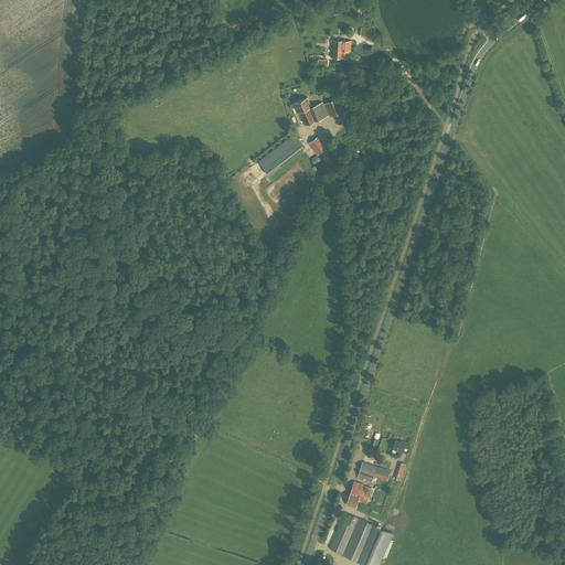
[(375,29),(361,28),(361,38),(374,38),(375,29)]
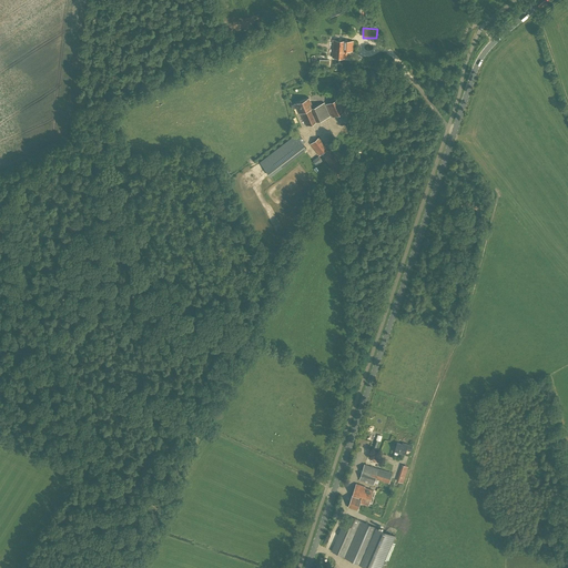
[(348,51),(353,51),(354,41),(334,40),(332,57),(347,58),(348,51)]
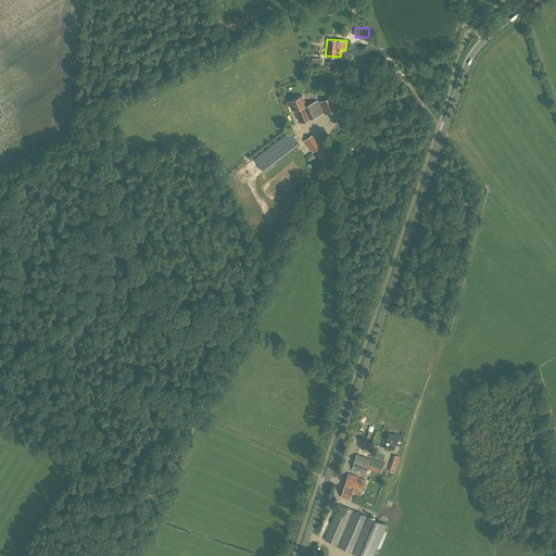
[(332,95),(319,102),(326,115),(339,109),(332,95)]
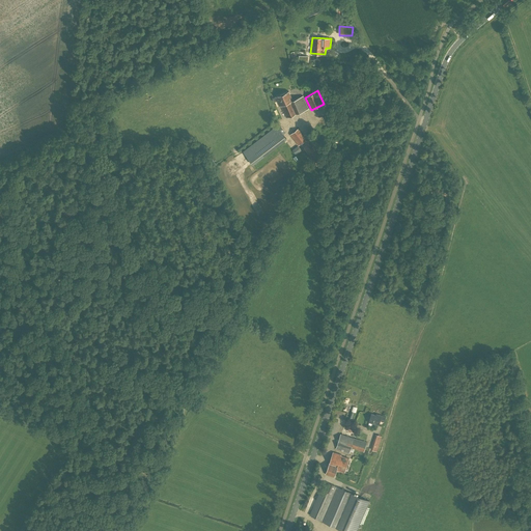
[(277,101),(279,106),(281,105),(286,117),(309,109),(303,95),(292,100),(289,91),(272,99),(274,102),(277,101)]
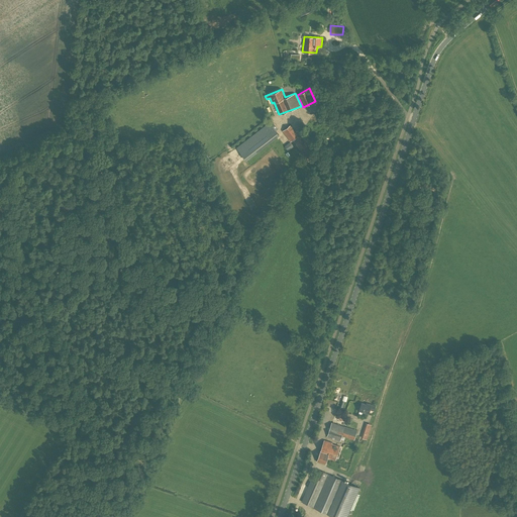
[(272,120),(236,147),(246,161),(280,135),(276,130),(278,128),(272,120)]
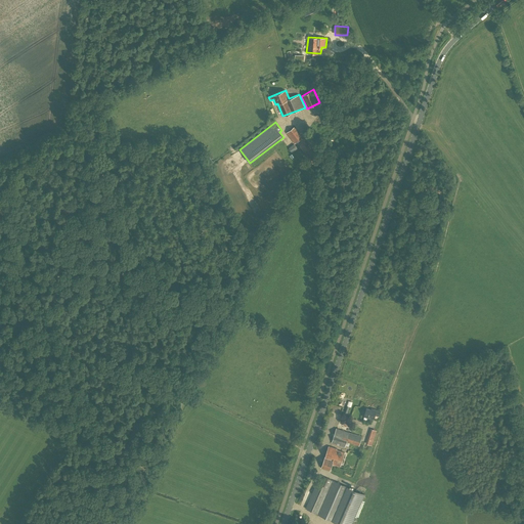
[(294,127),(286,133),(294,143),(297,142),(309,160),(312,164),(318,160),(294,127)]
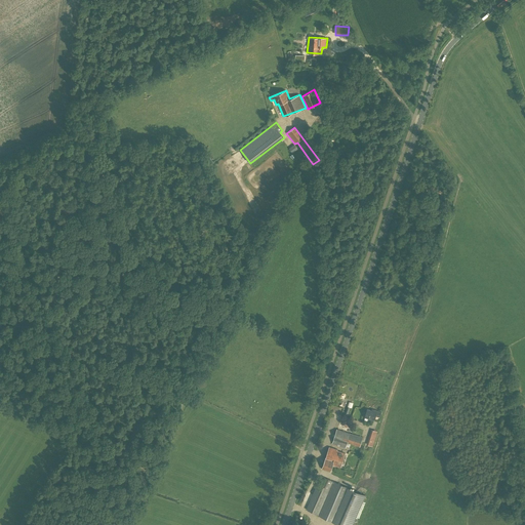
[(297,149),(294,145),(289,149),(292,153),(297,149)]
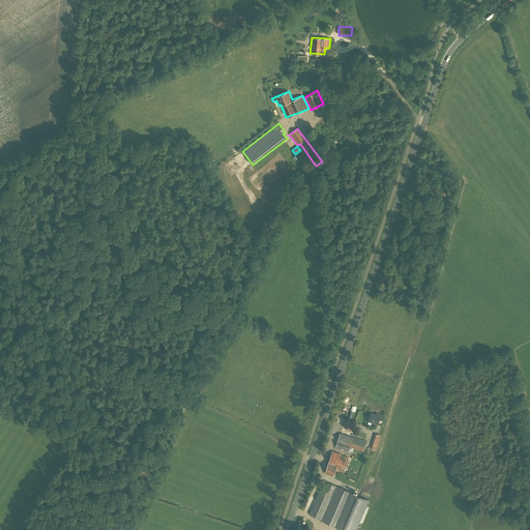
[(176,410),(182,413),(190,398),(190,399),(197,387),(190,384),(185,395),(183,394),(176,410)]
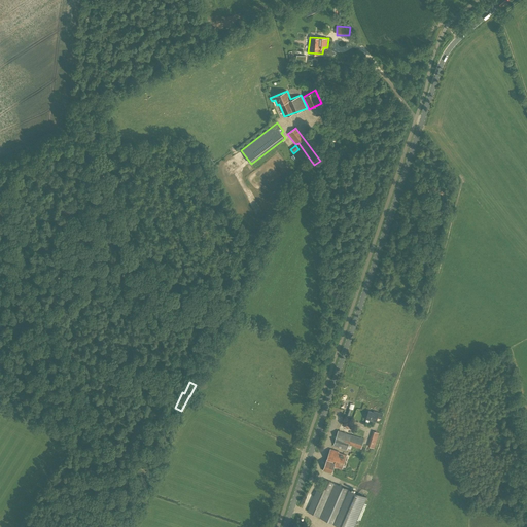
[(334,414),(343,416),(345,410),(335,408),(334,414)]
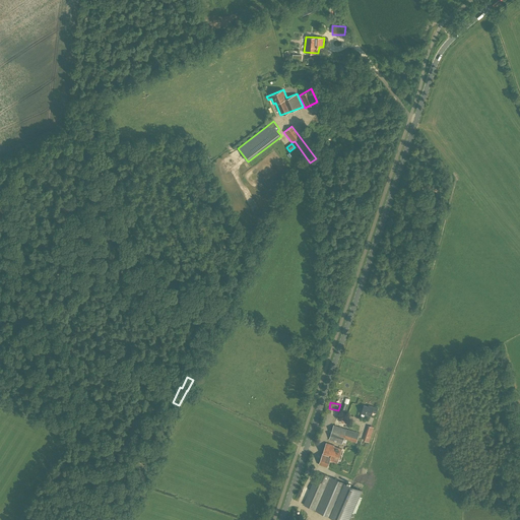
[(362,413),(371,415),(372,411),(376,413),(378,408),(371,406),(371,407),(364,405),(362,413)]
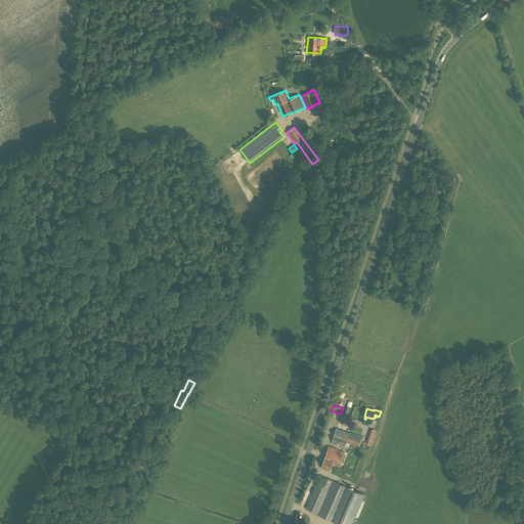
[(336,428),(332,442),(332,443),(345,447),(346,445),(349,446),(350,443),(351,444),(359,446),(362,437),(336,428)]
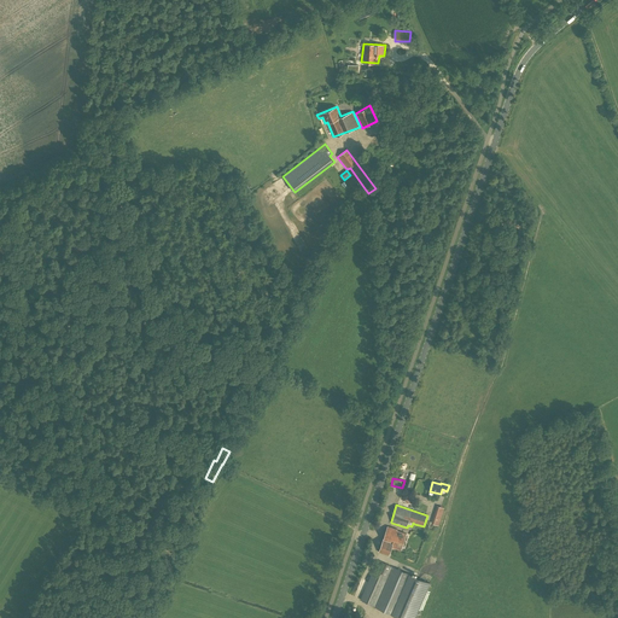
[(439,525),(444,507),(437,505),(431,523),(439,525)]
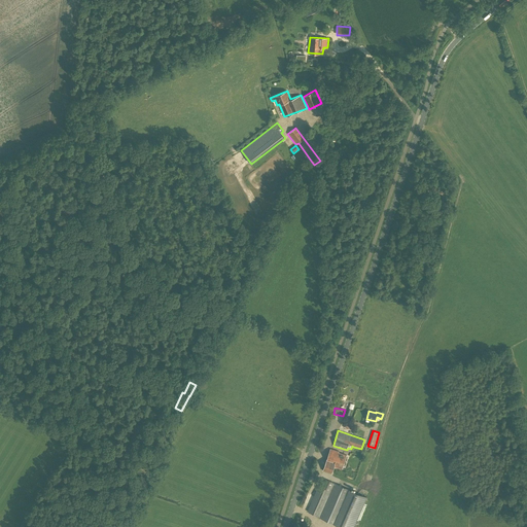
[(342,468),(347,455),(339,452),(339,451),(330,449),(323,470),(332,473),(335,466),(342,468)]
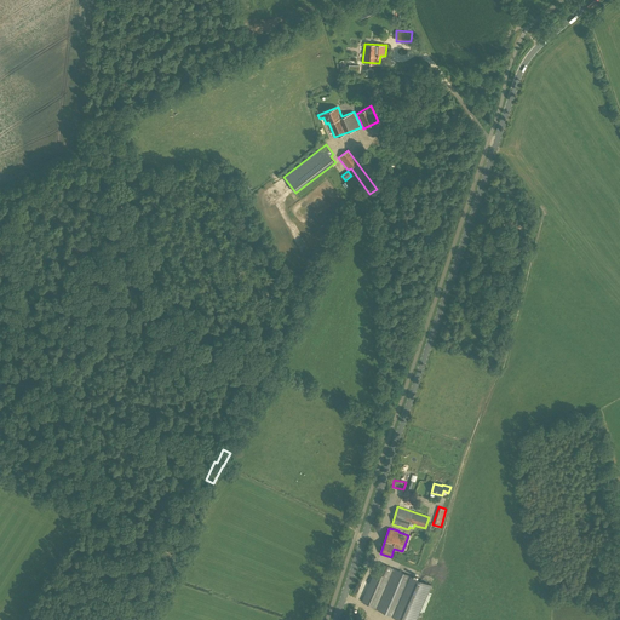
[(375,609),(399,619),(401,619),(415,619),(432,585),(425,581),(417,578),(397,569),(382,563),(378,573),(374,572),(361,602),(375,608),(386,584),(388,584),(377,608),(375,609)]
